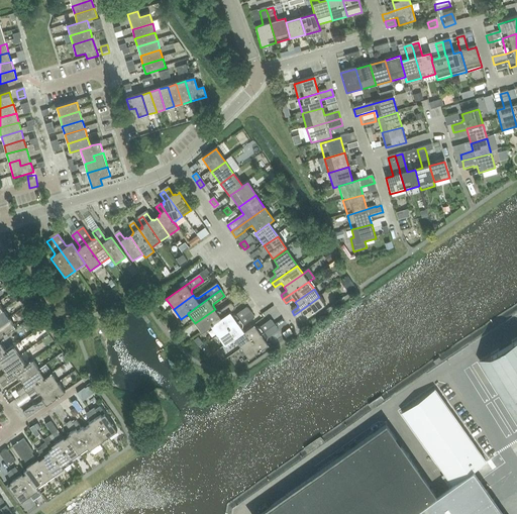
[(307,319),(325,306),(319,297),(294,315),(297,319),(303,315),(304,316),(305,315),(307,319)]
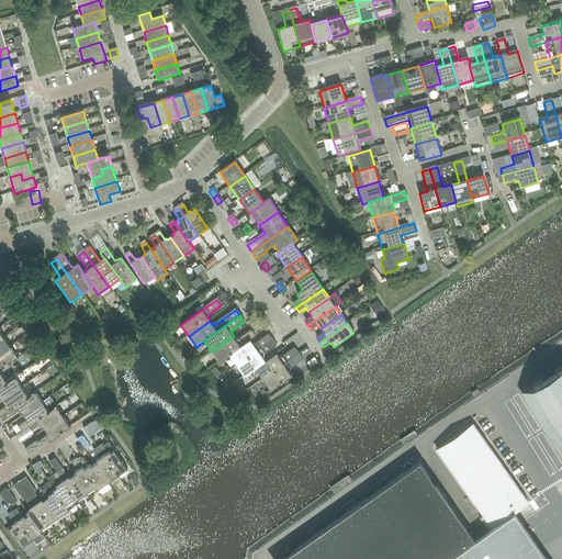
[(251,341),(256,337),(251,331),(238,339),(236,339),(234,336),(212,351),(220,362),(229,356),(251,341)]
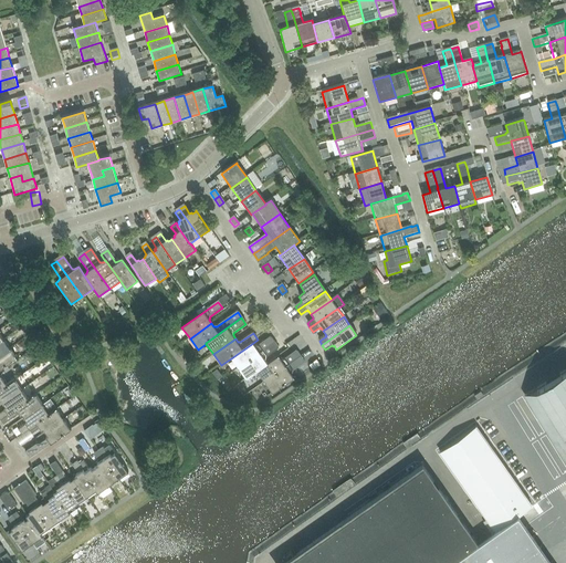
[(239,368),(274,343),(270,337),(258,346),(255,345),(253,343),(231,358),(239,368)]
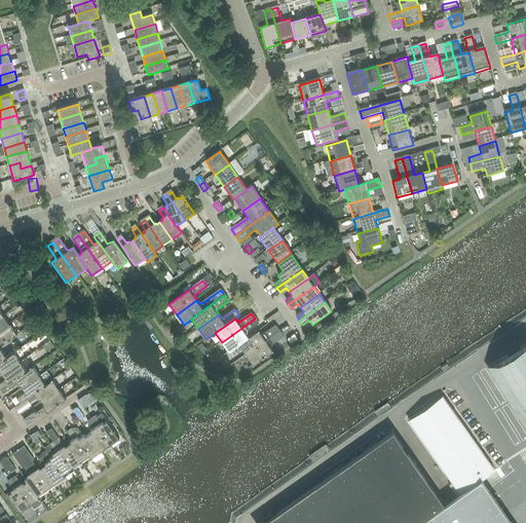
[(3,316),(0,319),(0,331),(9,325),(3,316)]
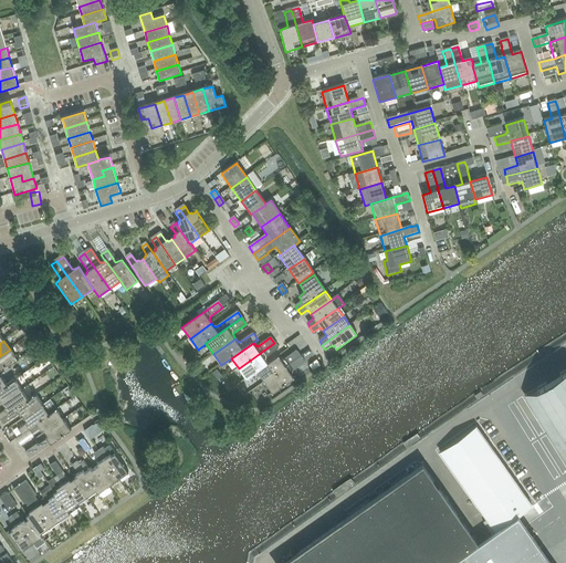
[(268,364),(265,362),(266,358),(279,350),(274,343),(239,368),(247,379),(258,372),(268,364)]
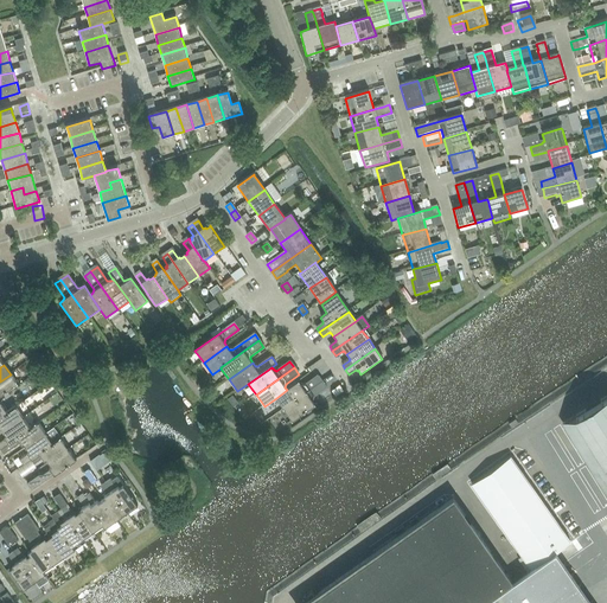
[(11,374),(0,382),(0,396),(18,384),(11,374)]
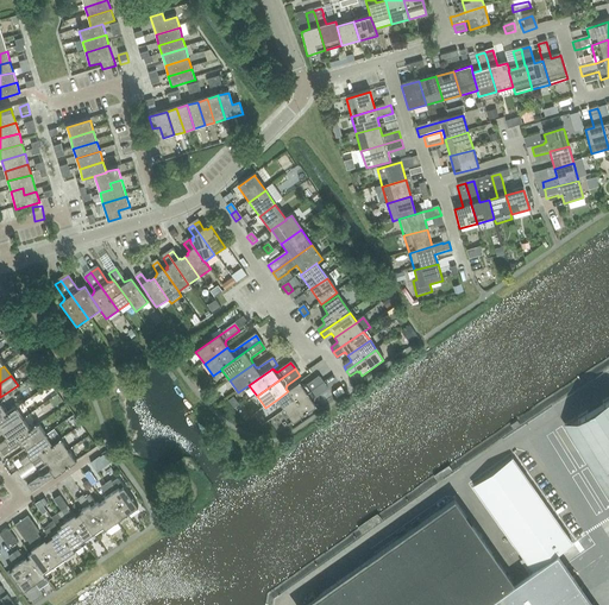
[(284,411),(324,384),(319,378),(306,386),(302,386),(300,383),(288,391),(277,399),(284,411)]
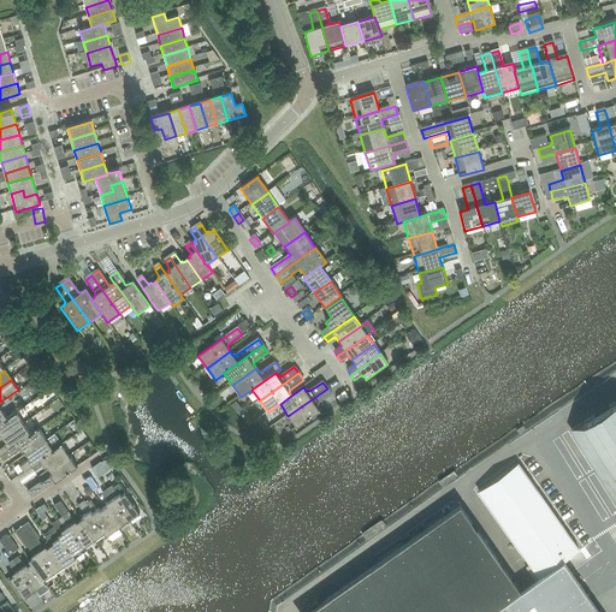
[(327,388),(288,416),(297,428),(320,411),(318,408),(318,404),(332,396),(327,388)]
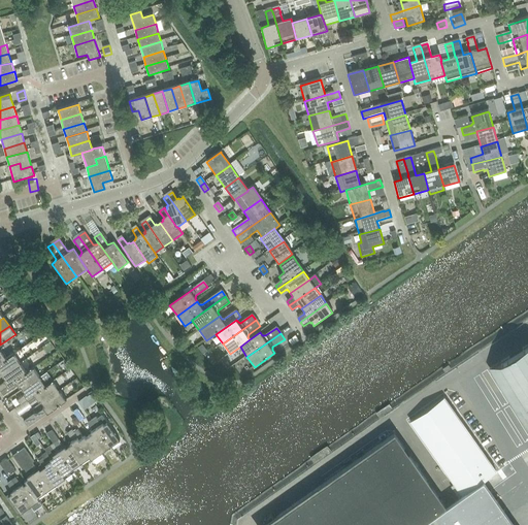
[(527,435),(527,347),(489,371),(527,435)]
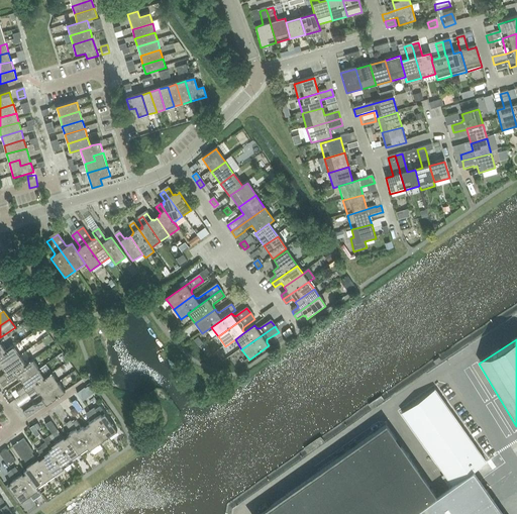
[(3,370),(20,357),(13,347),(7,352),(0,357),(0,367),(1,367),(3,370)]
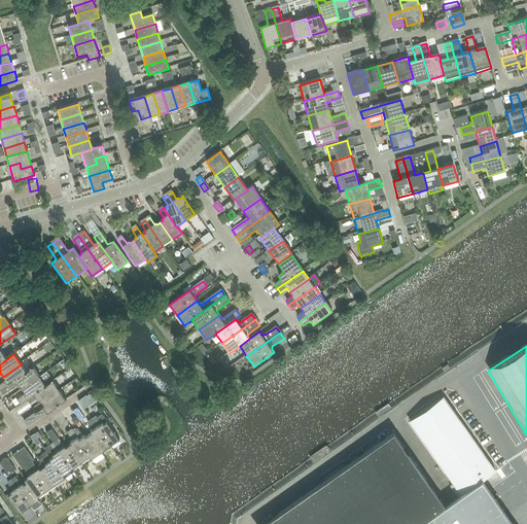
[(27,373),(21,364),(3,377),(5,380),(3,381),(5,382),(0,385),(0,389),(1,392),(8,387),(15,382),(14,382),(27,373)]
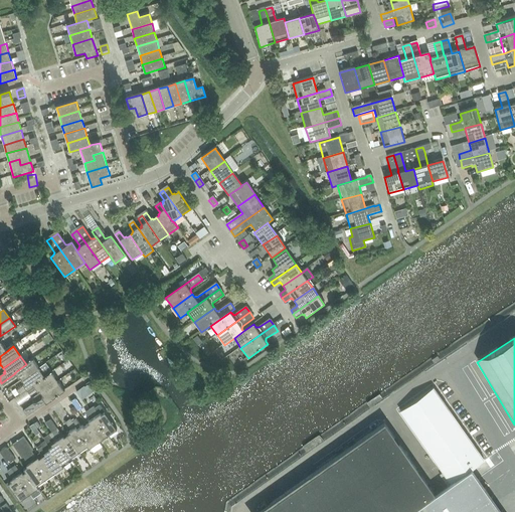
[(39,369),(32,359),(26,364),(14,373),(15,373),(8,378),(1,383),(4,387),(17,378),(18,379),(19,378),(22,381),(39,369)]
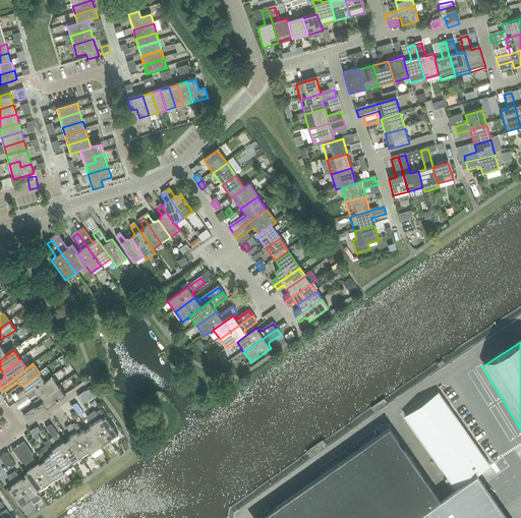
[(46,383),(46,382),(40,373),(22,386),(23,389),(22,390),(24,391),(17,396),(20,401),(26,396),(34,391),(46,383)]
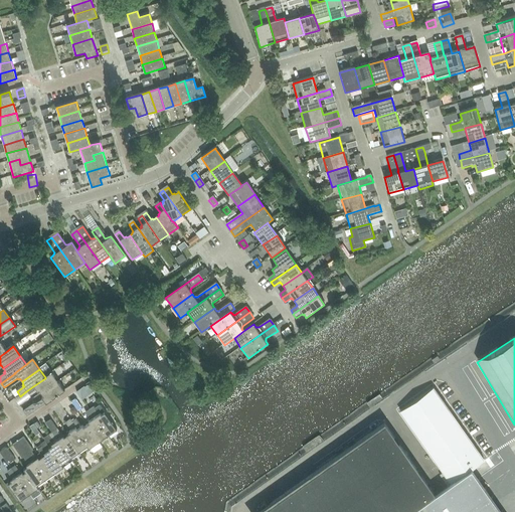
[(40,394),(58,382),(51,372),(45,377),(45,378),(33,386),(26,391),(29,395),(35,390),(37,392),(38,391),(40,394)]
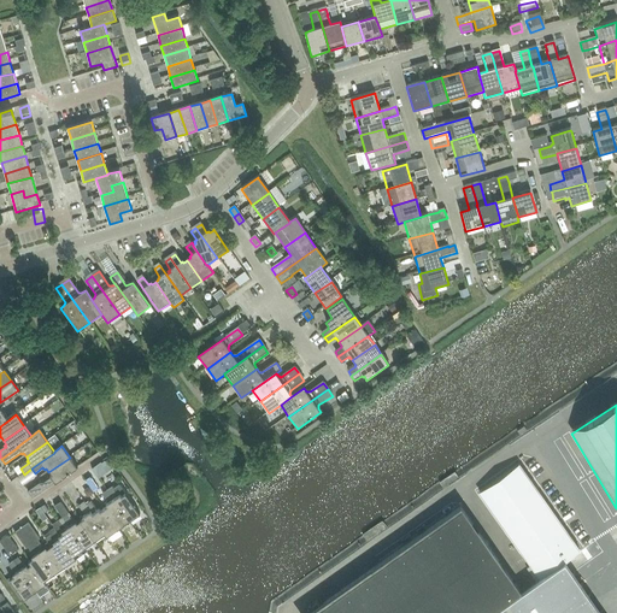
[(46,490),(77,469),(70,458),(48,472),(51,476),(50,477),(51,479),(42,485),(39,485),(27,494),(33,500),(46,490)]
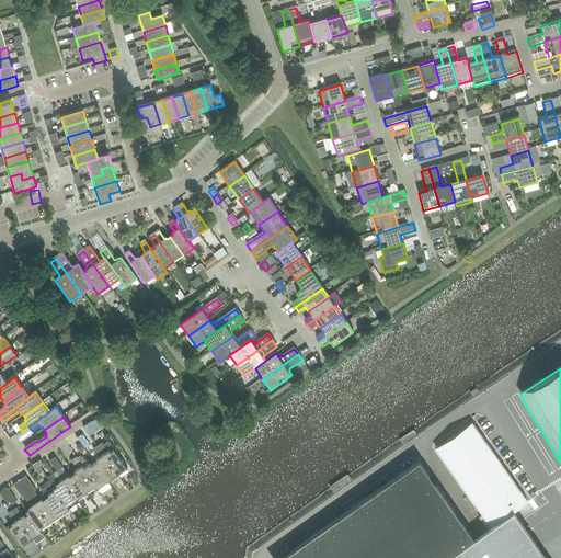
[(526,503),(471,425),(436,451),(491,528),(513,513),(526,503)]
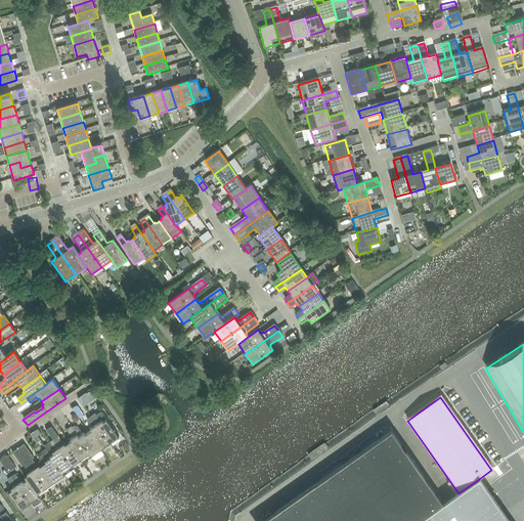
[(119,438),(106,420),(103,416),(100,416),(96,418),(95,416),(91,419),(110,444),(119,438)]
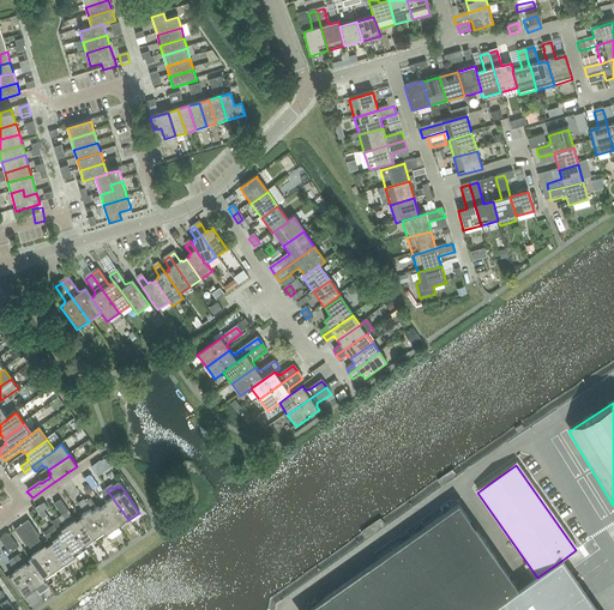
[(118,529),(128,520),(107,490),(102,494),(108,502),(106,503),(107,505),(103,507),(118,529)]
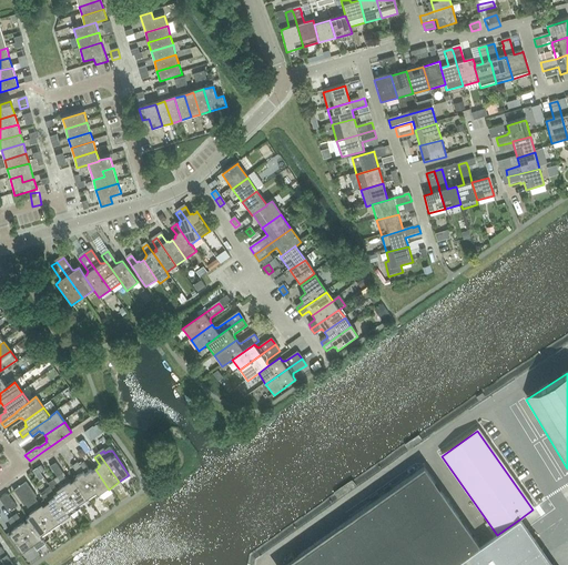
[(70,483),(69,482),(67,484),(66,483),(67,482),(62,476),(63,475),(56,464),(50,468),(58,480),(78,507),(88,501),(73,481),(70,483)]
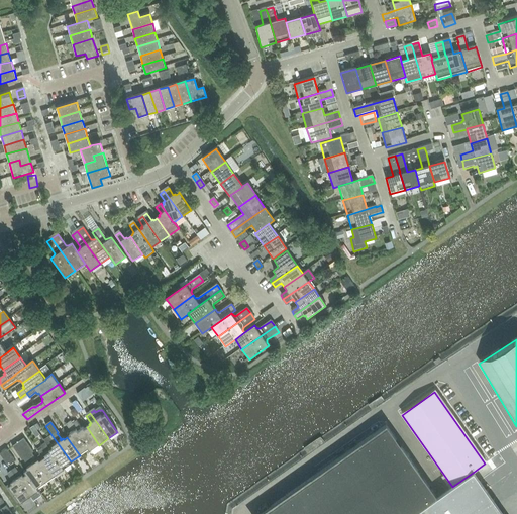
[(72,425),(73,425),(71,423),(66,426),(71,433),(69,434),(70,435),(67,437),(80,455),(88,449),(88,448),(72,425)]
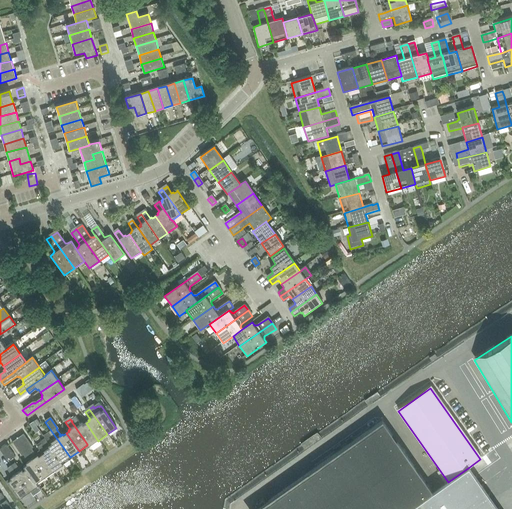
[(98,441),(86,423),(83,425),(82,424),(80,425),(75,419),(72,421),(71,421),(87,444),(87,445),(89,447),(98,441)]
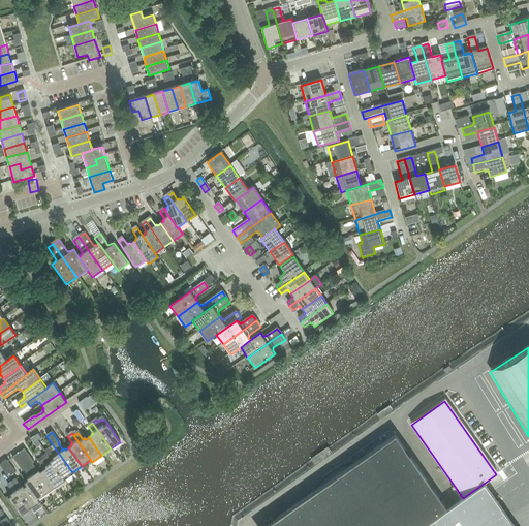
[(422,525),(445,509),(395,437),(269,525),(422,525)]
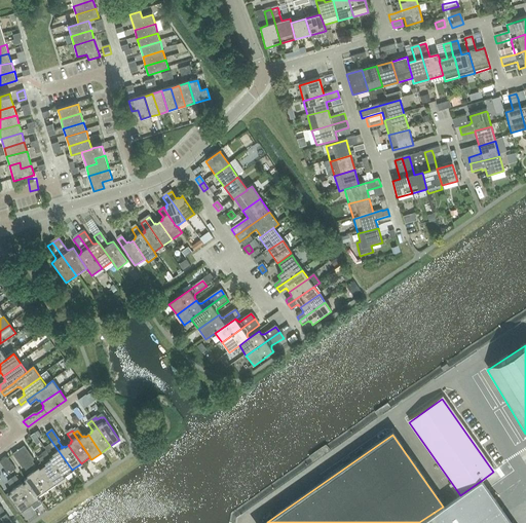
[(50,448),(46,451),(46,452),(50,457),(50,458),(63,476),(64,476),(65,478),(73,472),(72,470),(53,444),(49,446),(50,448)]
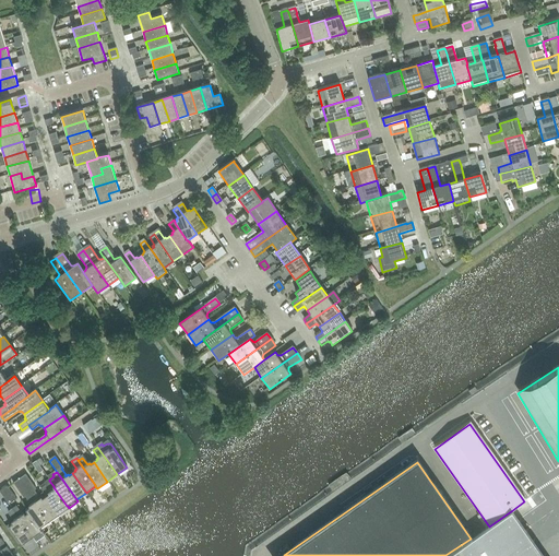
[(26,476),(20,481),(49,522),(59,516),(43,493),(38,497),(34,492),(36,491),(26,476)]
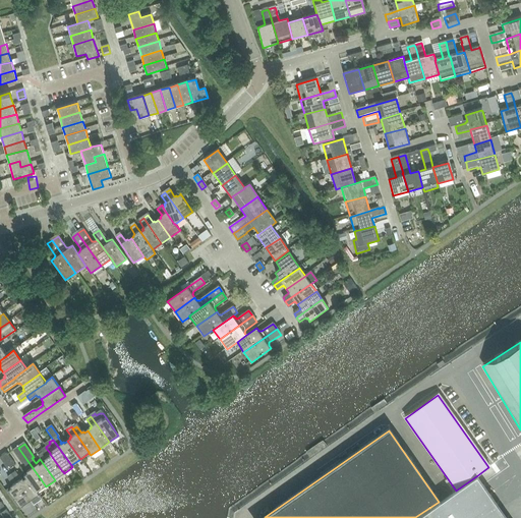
[(37,493),(38,493),(46,486),(18,448),(12,452),(22,465),(23,463),(29,470),(26,471),(27,473),(24,475),(26,478),(26,477),(37,493)]
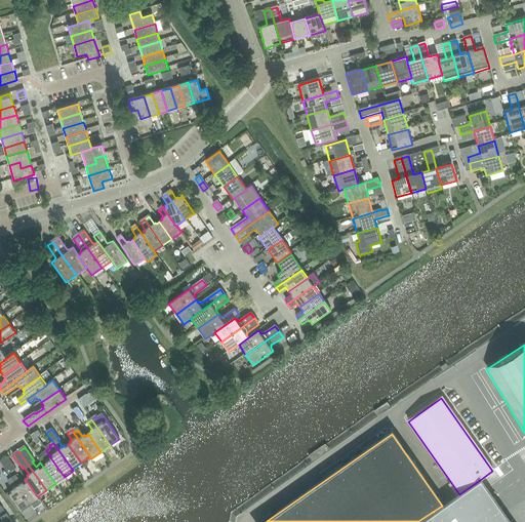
[(44,456),(39,460),(40,463),(55,484),(64,478),(65,477),(64,475),(63,475),(50,457),(50,456),(46,451),(42,454),(44,456)]
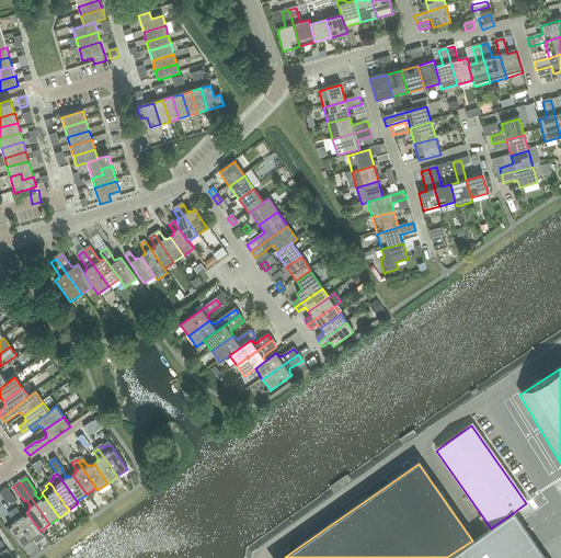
[(7,489),(0,493),(0,494),(9,508),(16,502),(7,489)]
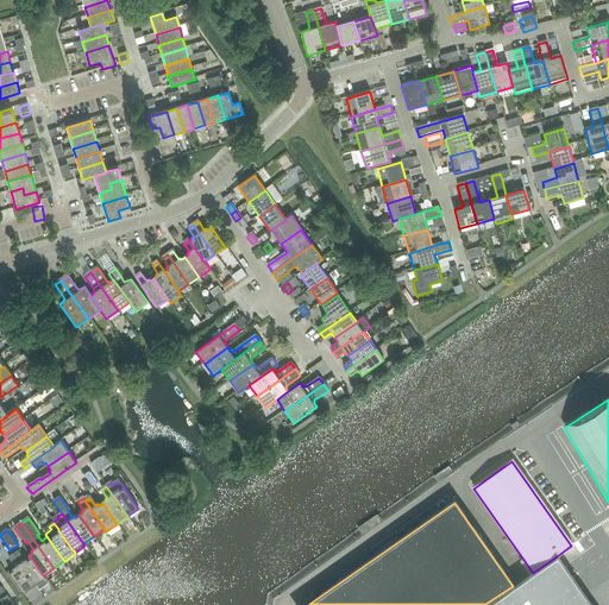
[(31,558),(31,559),(27,561),(26,559),(24,561),(18,553),(13,556),(35,586),(45,578),(44,575),(43,575),(31,558)]
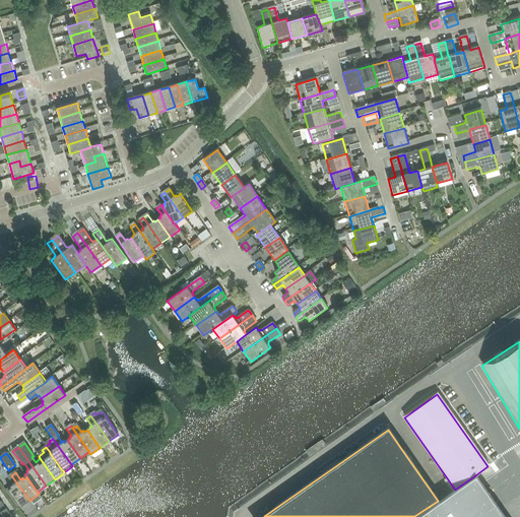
[(20,507),(29,501),(11,475),(7,478),(12,485),(10,486),(11,488),(8,490),(20,507)]
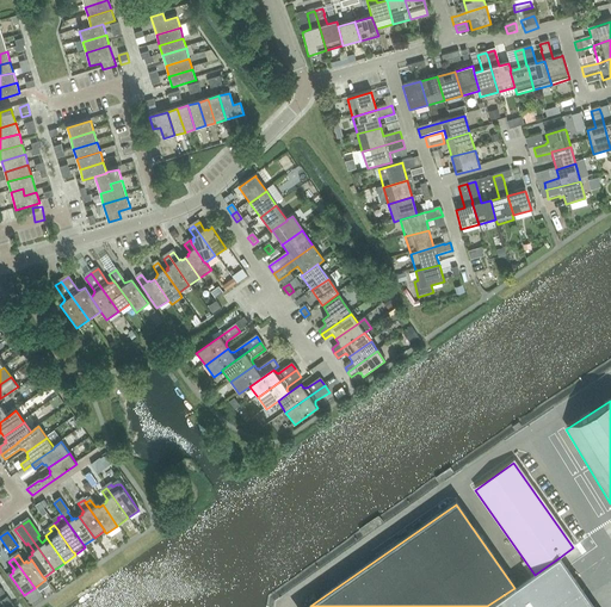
[(593,606),(559,558),(535,575),(514,588),(487,606),(593,606)]
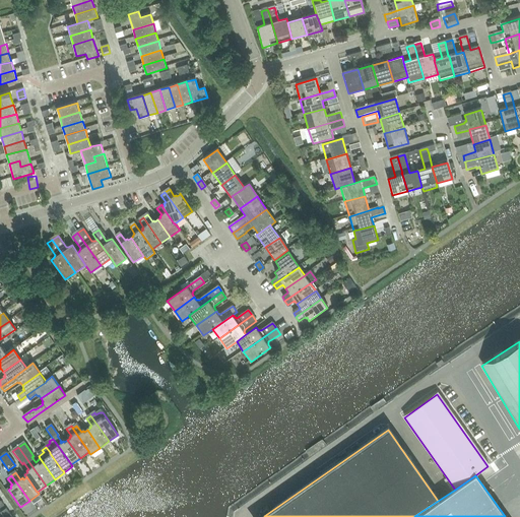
[(33,506),(21,512),(24,516),(33,516),(37,514),(33,506)]
